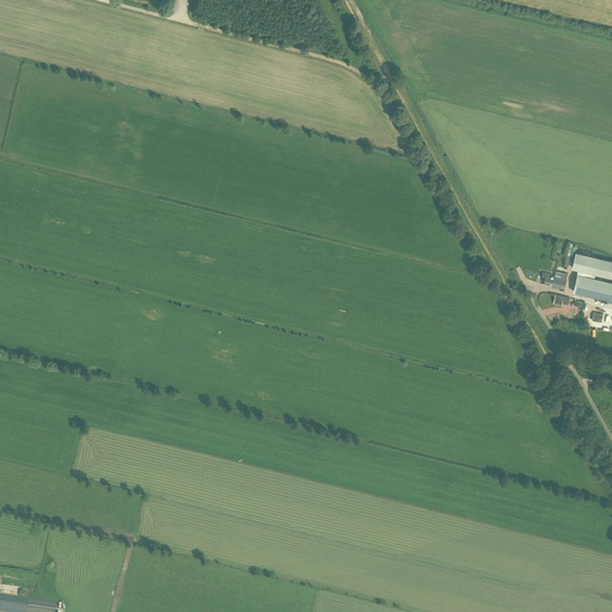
[(611,261),(576,254),(573,268),(611,277),(611,261)]
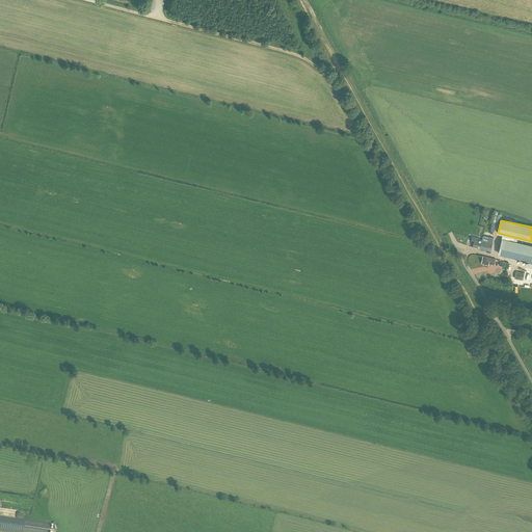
[(472,237),(471,242),(474,243),(473,246),(473,247),(480,248),(480,250),(483,250),(483,249),(490,251),(493,242),(494,238),(483,236),(482,240),(479,239),(479,238),(472,237)]
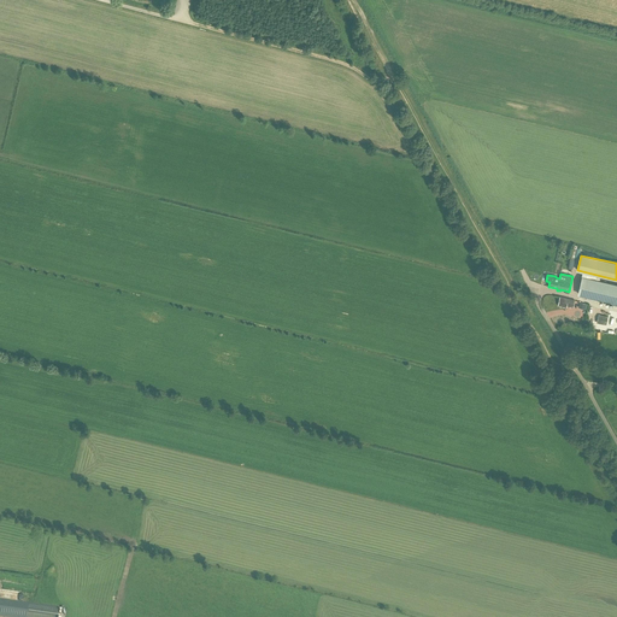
[(579,294),(585,295),(616,303),(616,285),(582,277),(579,294)]
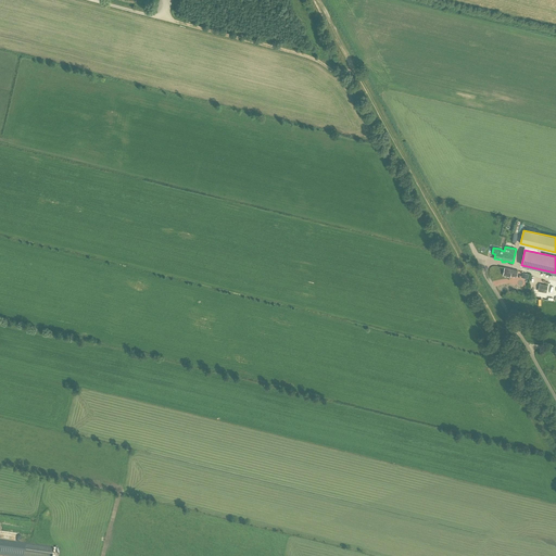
[(503,276),(513,278),(513,276),(517,277),(518,270),(505,267),(503,276)]
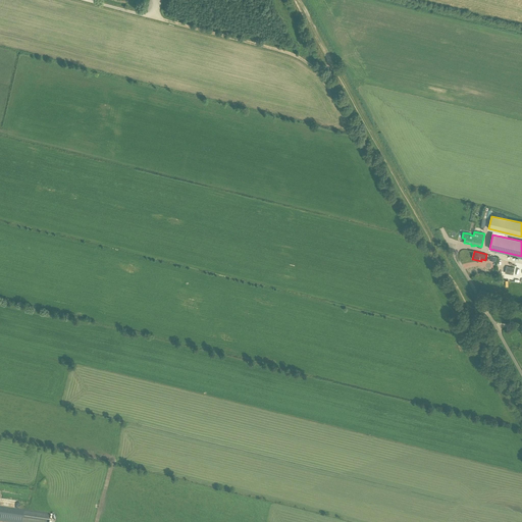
[(0,507),(0,521),(6,521),(49,521),(50,514),(0,507)]
